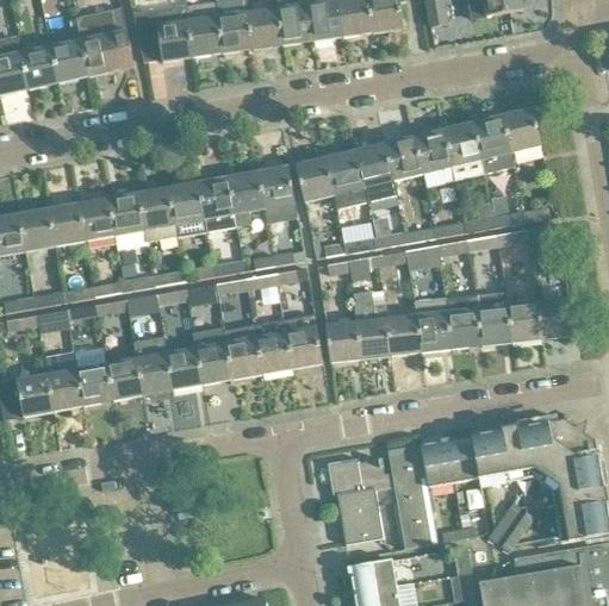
[(217,14),(216,0),(184,4),(191,58),(222,54),(217,14)]
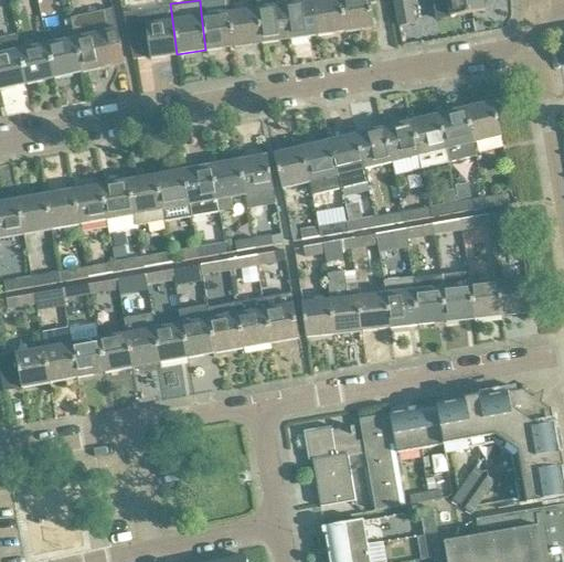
[(285,0),(285,2),(284,2),(289,39),(317,35),(311,0),(285,0)]
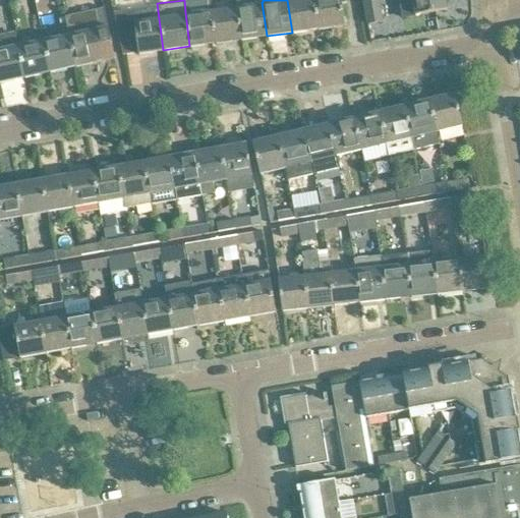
[(287,0),(292,33),(318,29),(312,0),(287,0)]
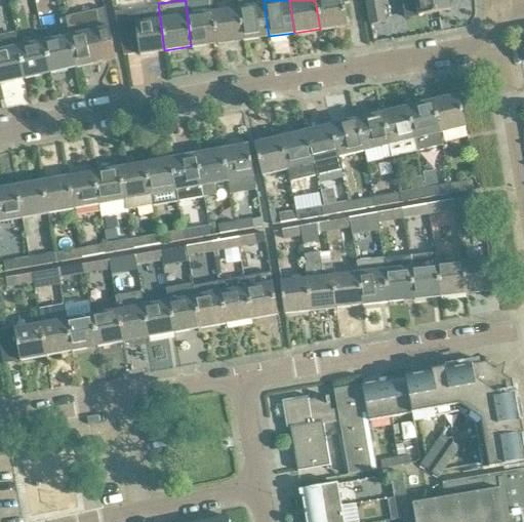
[(347,26),(343,0),(315,0),(320,29),(347,26)]
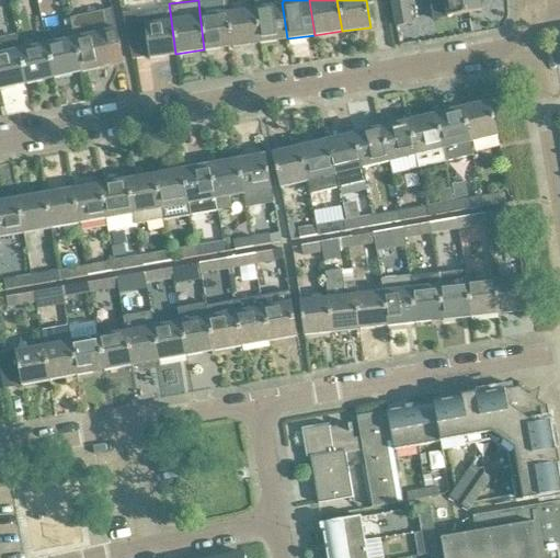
[(411,21),(407,0),(390,0),(395,24),(411,21)]
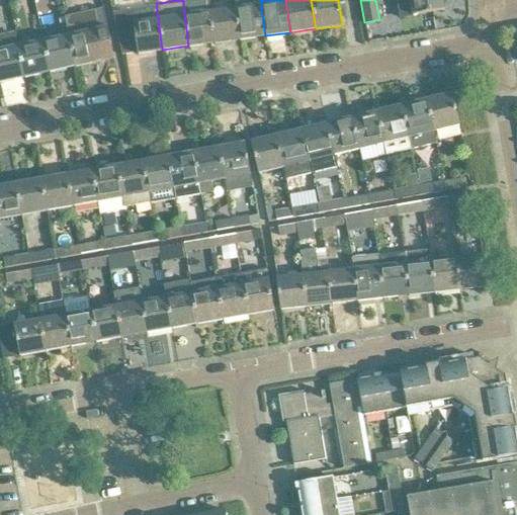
[(396,0),(399,15),(411,13),(444,8),(442,0),(396,0)]
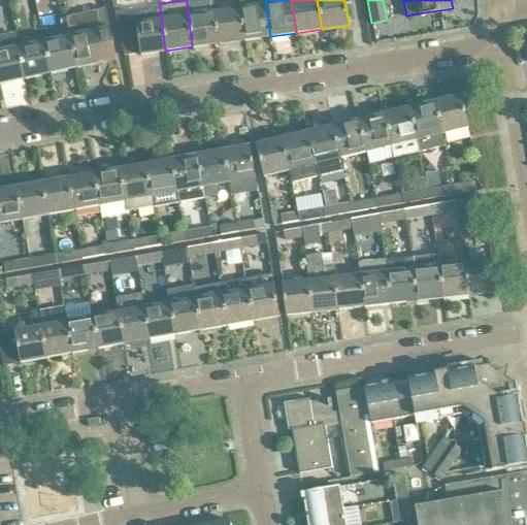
[(270,36),(265,2),(239,5),(243,40),(270,36)]
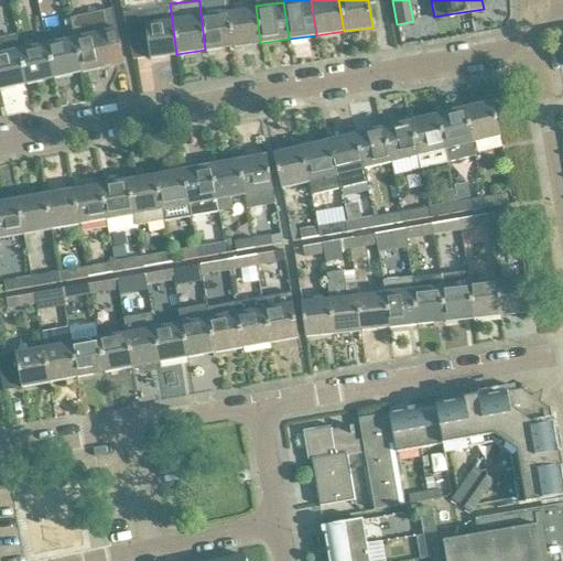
[(176,54),(170,3),(122,10),(132,57),(149,55),(149,57),(176,54)]
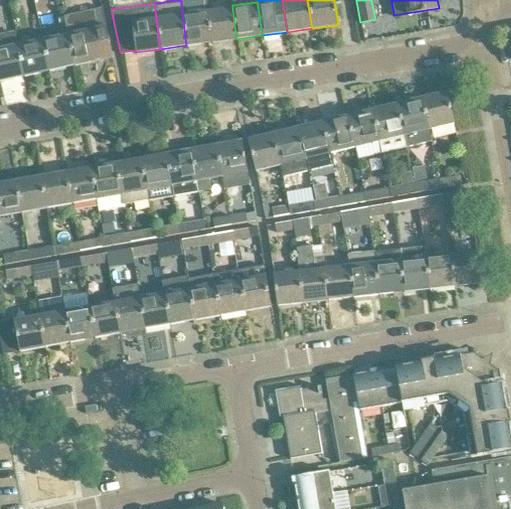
[(236,39),(232,5),(207,9),(211,42),(236,39)]
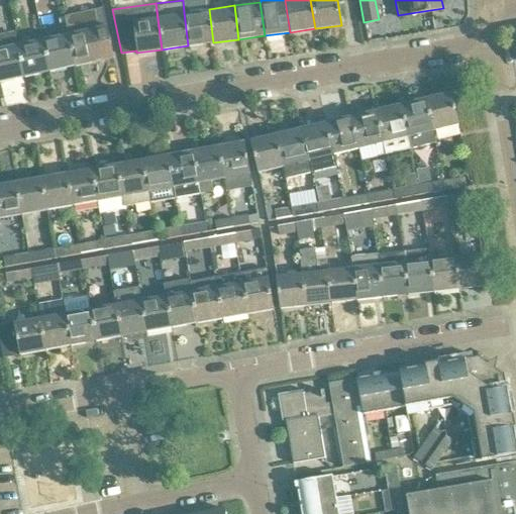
[(113,58),(103,6),(64,14),(67,32),(74,66),(100,60),(113,58)]
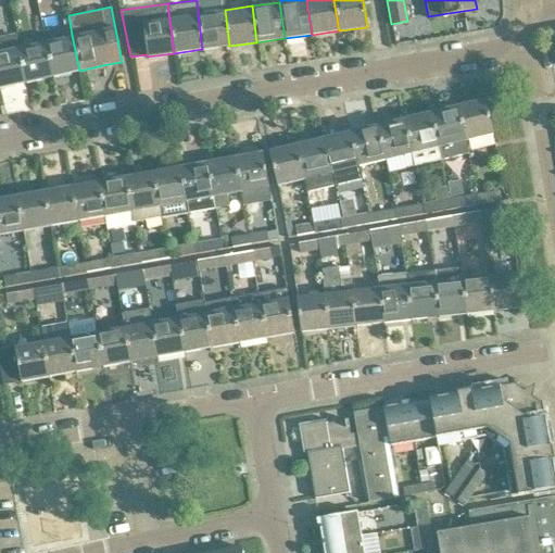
[(225,10),(198,13),(202,49),(229,46),(225,10)]
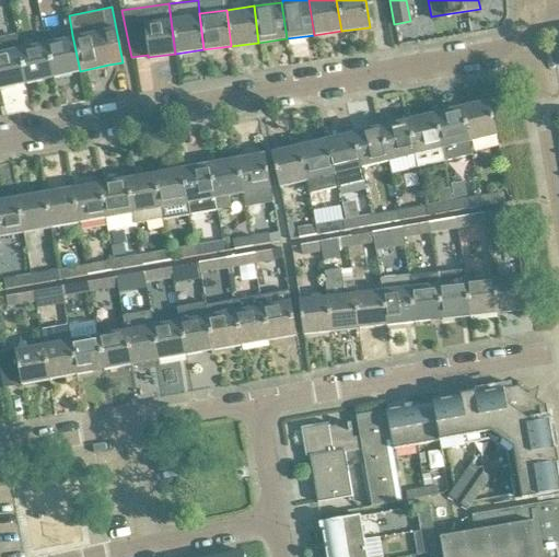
[(80,71),(72,35),(46,41),(54,77),(80,71)]
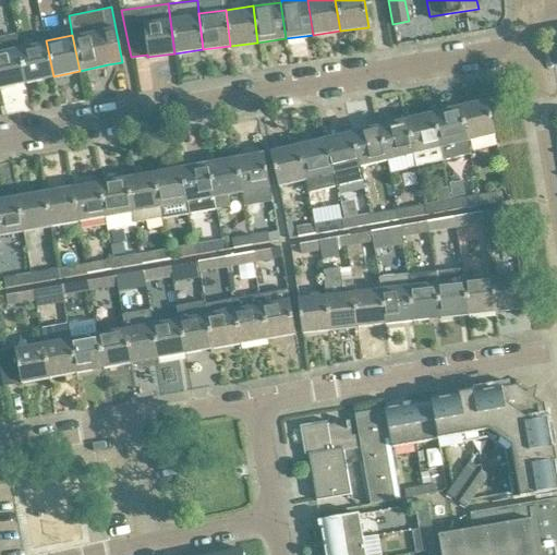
[(53,76),(46,40),(19,47),(26,82),(53,76)]
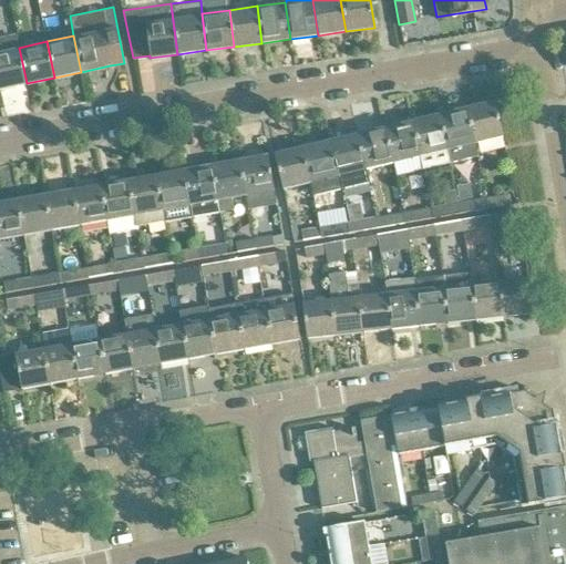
[(27,83),(19,48),(0,51),(0,90),(27,83)]
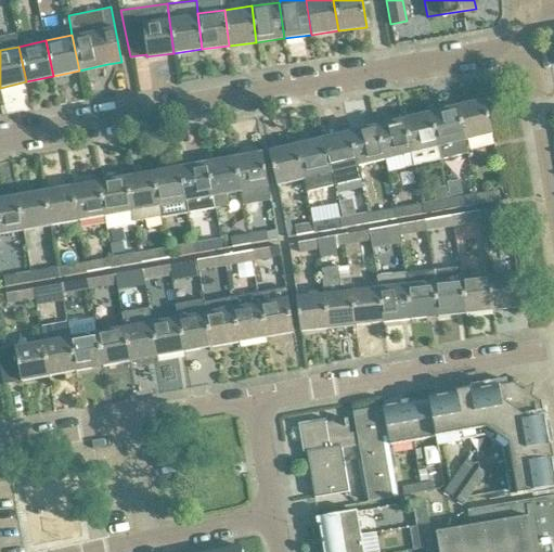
[(492,131),(485,98),(458,104),(465,138),(492,131)]
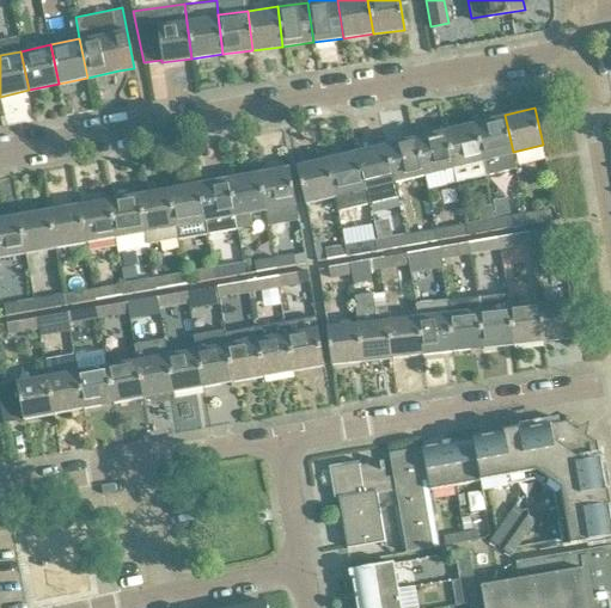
[(505,115),(475,122),(487,174),(517,167),(513,152),(505,115)]
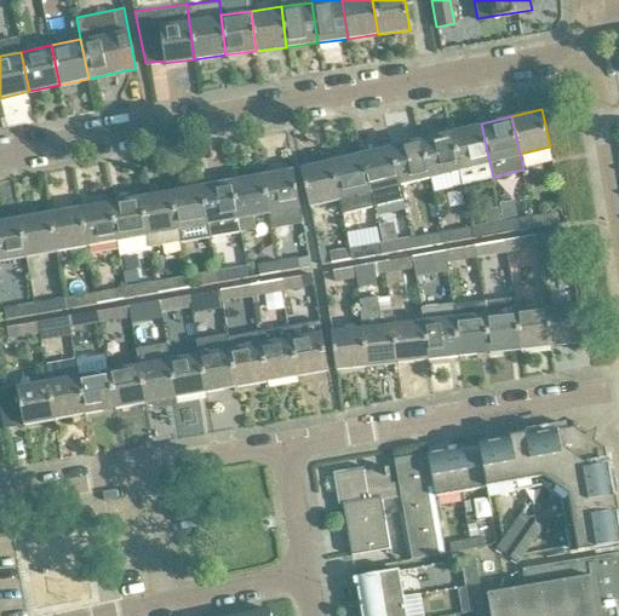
[(493,177),(481,124),(451,131),(460,168),(463,183),(493,177)]
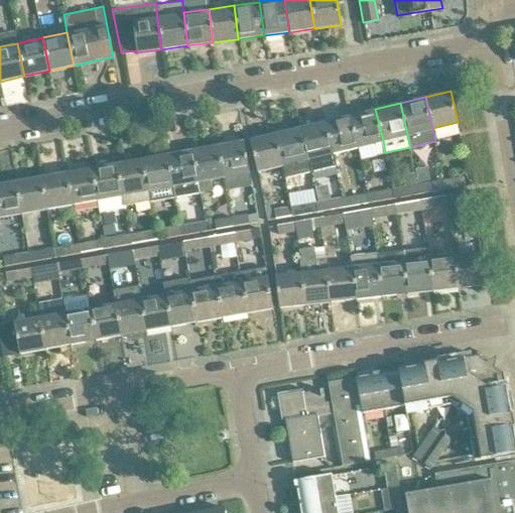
[(383,140),(375,109),(350,115),(358,146),(383,140)]
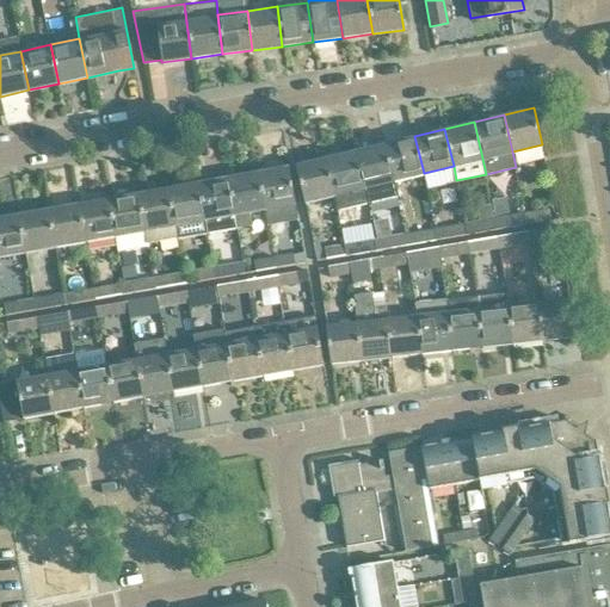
[(424,173),(414,136),(384,142),(394,180),(424,173)]
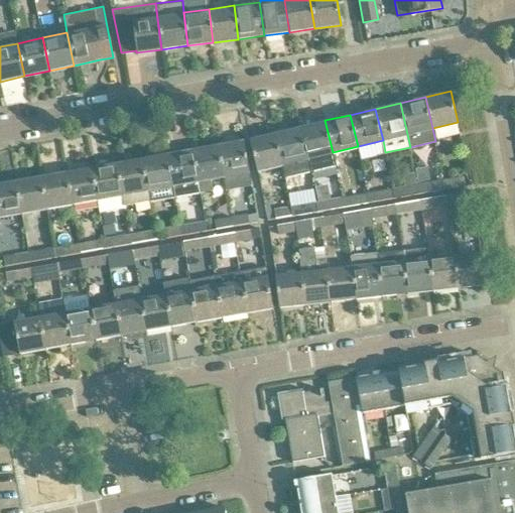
[(336,164),(333,152),(325,120),(300,126),(310,170),(336,164)]
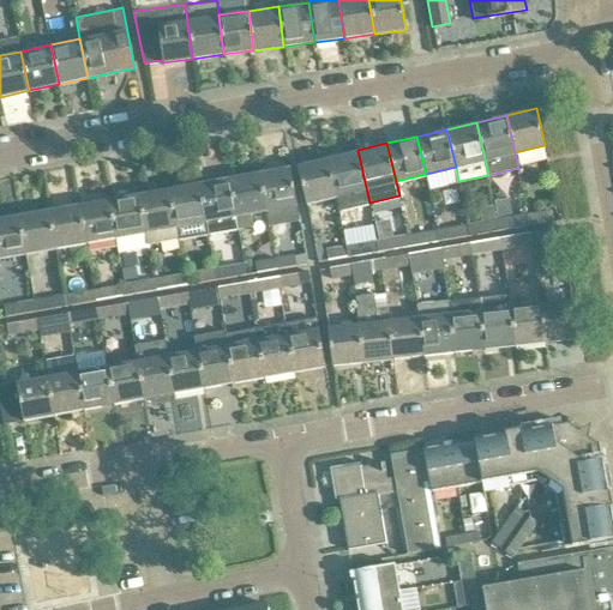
[(370,203),(358,150),(328,157),(336,195),(340,210),(370,203)]
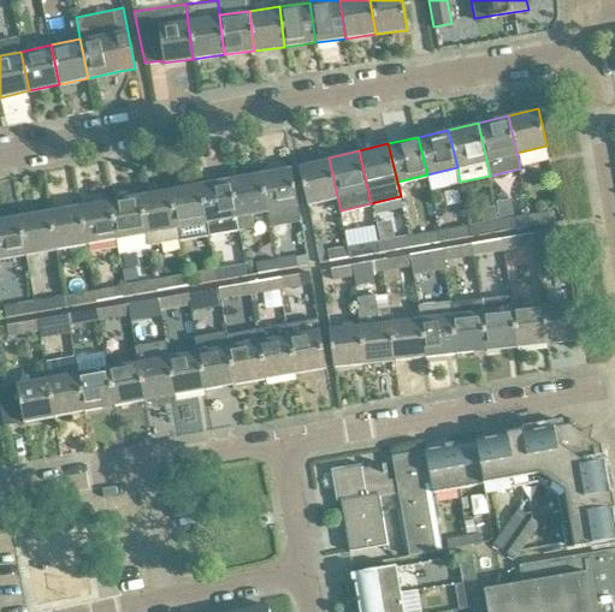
[(337,196),(329,158),(297,165),(307,203),(337,196)]
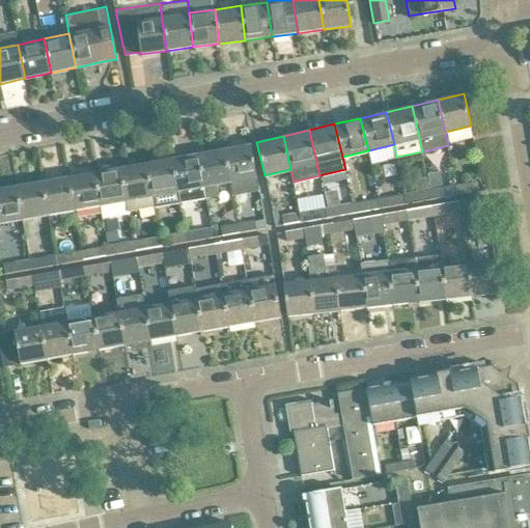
[(257,177),(251,144),(223,149),(229,182),(257,177)]
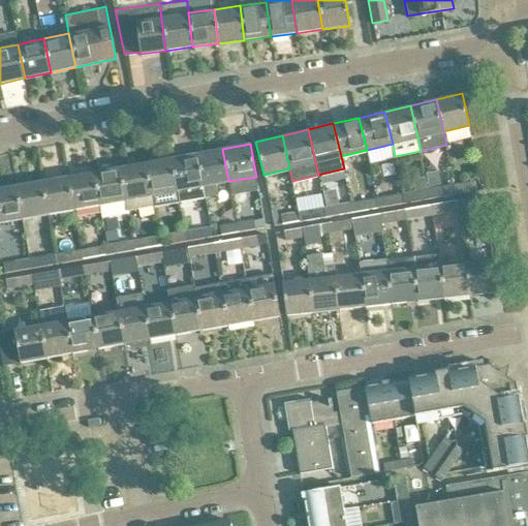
[(228,181),(222,149),(196,153),(205,194),(205,196),(217,193),(215,184),(228,181)]
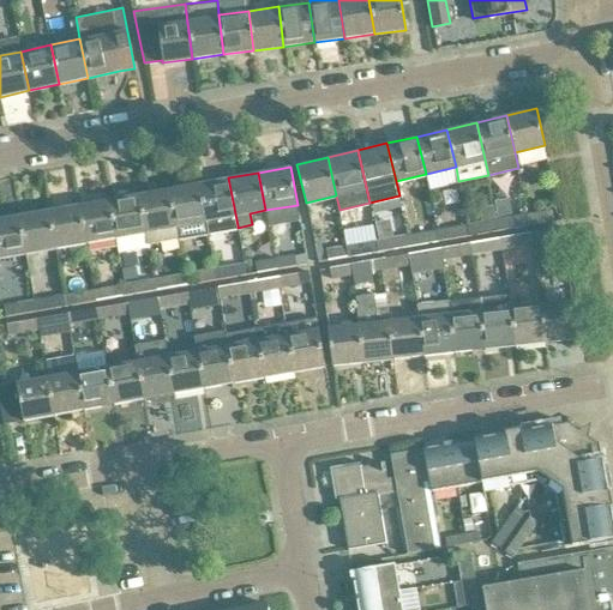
[(228,177),(198,182),(206,231),(238,225),(228,177)]
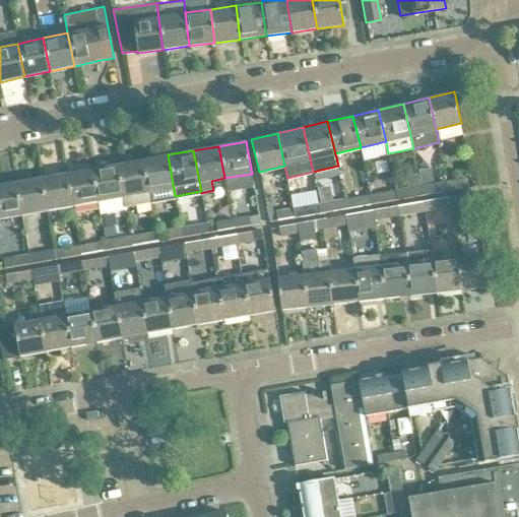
[(149,201),(175,196),(168,154),(142,159),(149,201)]
